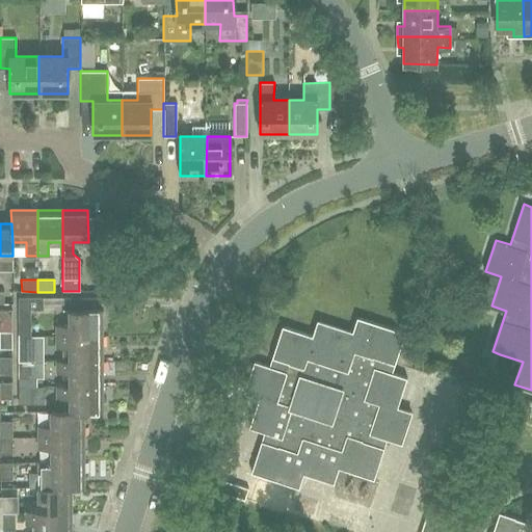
[(19,337),(31,336),(31,311),(44,311),(43,298),(18,298),(19,337)]
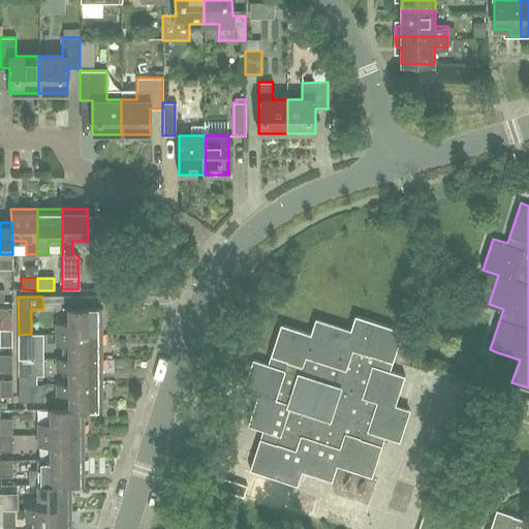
[(57,334),(101,334),(101,308),(69,308),(69,322),(56,322),(57,334)]
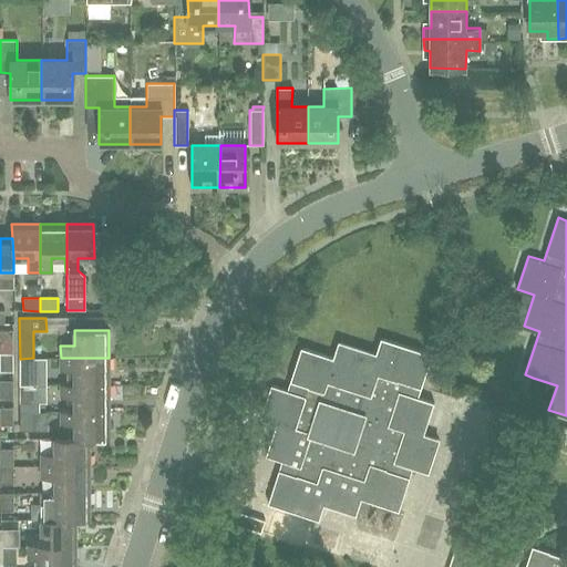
[(281,387),(272,384),(260,419),(277,424),(267,456),(282,461),(268,504),(319,521),(325,504),(357,515),(362,500),(400,511),(413,467),(429,473),(440,440),(423,434),(434,402),(419,397),(432,354),(381,337),(374,354),(338,342),(333,358),(302,347),(288,389),(281,387)]
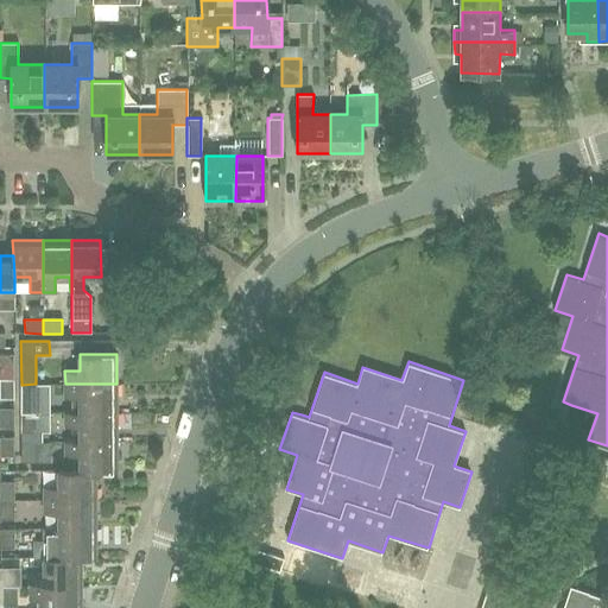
[(0,399),(13,399),(13,380),(0,379),(0,399)]
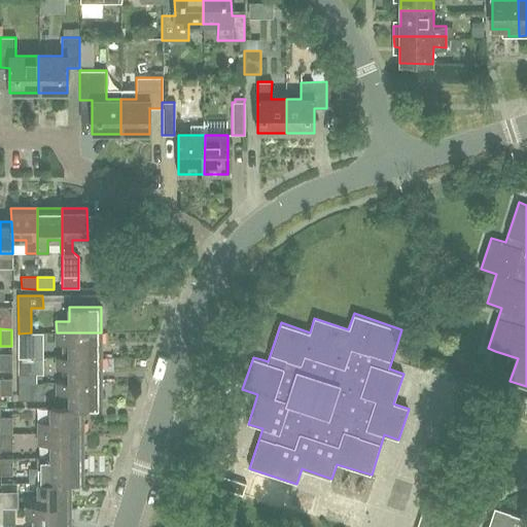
[(31,332),(19,334),(19,350),(31,350),(31,332)]
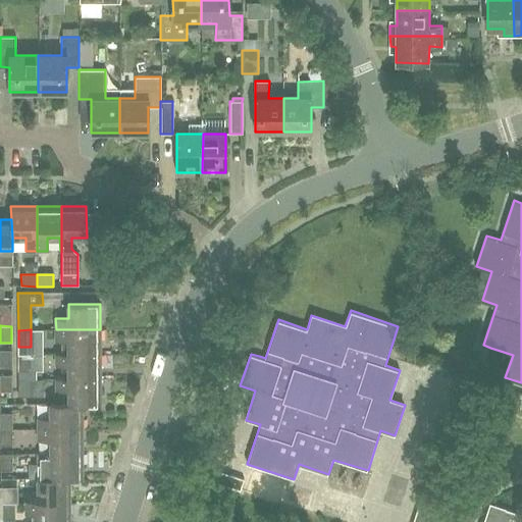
[(55,354),(100,354),(100,329),(56,329),(56,341),(62,341),(62,353),(55,353),(55,354)]
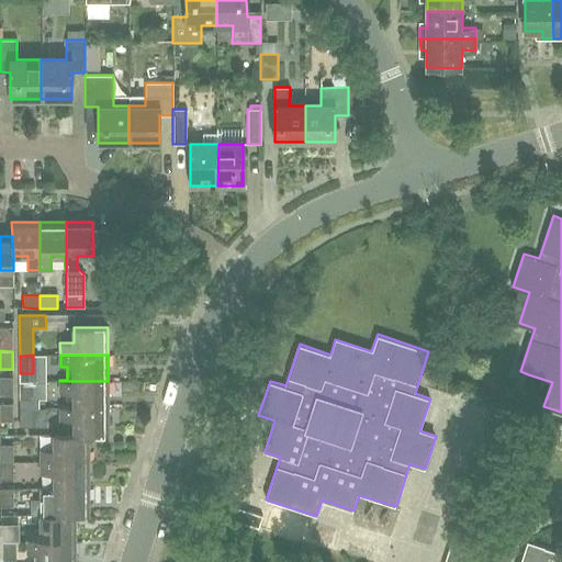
[(0,394),(13,395),(13,378),(0,378),(0,394)]
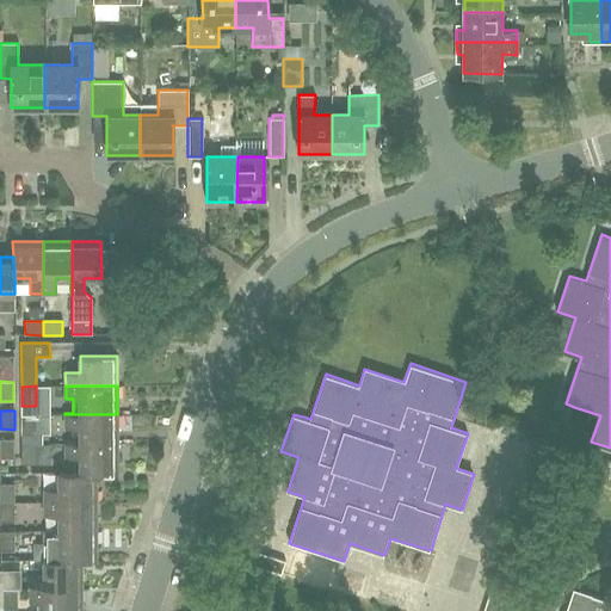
[(66,444),(117,443),(117,414),(65,414),(65,427),(80,427),(80,443),(66,443),(66,444)]
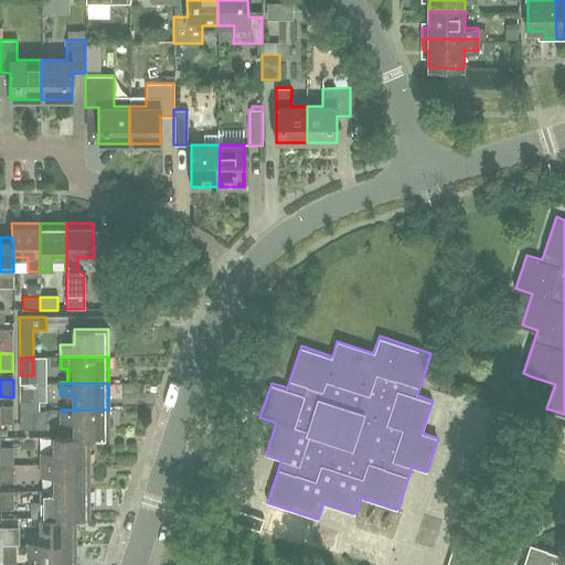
[(33,403),(33,385),(20,384),(20,402),(33,403)]
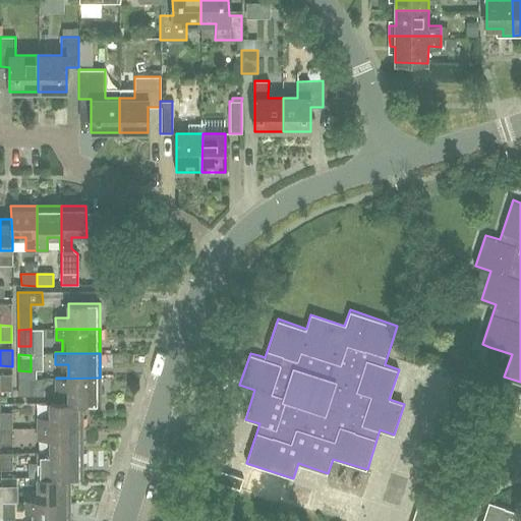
[(471,380),(475,367),(451,359),(447,371),(471,380)]
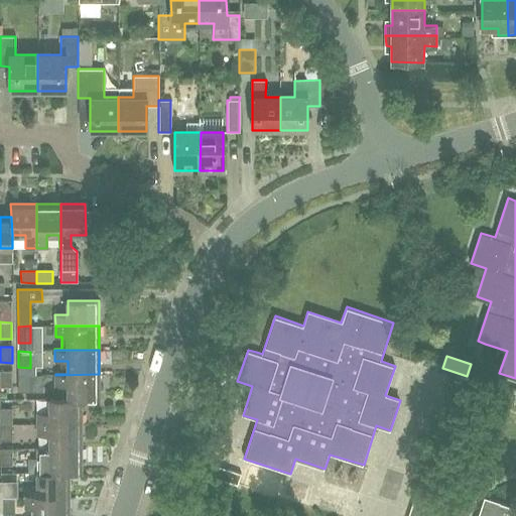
[(0,387),(12,387),(12,372),(0,371),(0,387)]
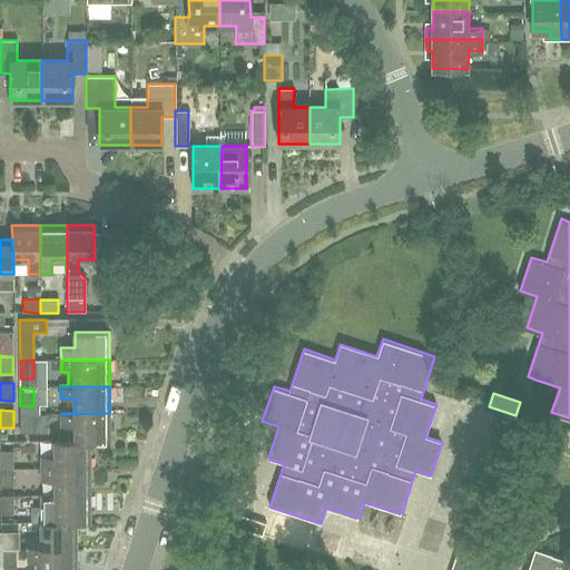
[(89,441),(89,442),(109,442),(109,413),(61,414),(61,425),(75,425),(75,440),(75,441),(89,441)]
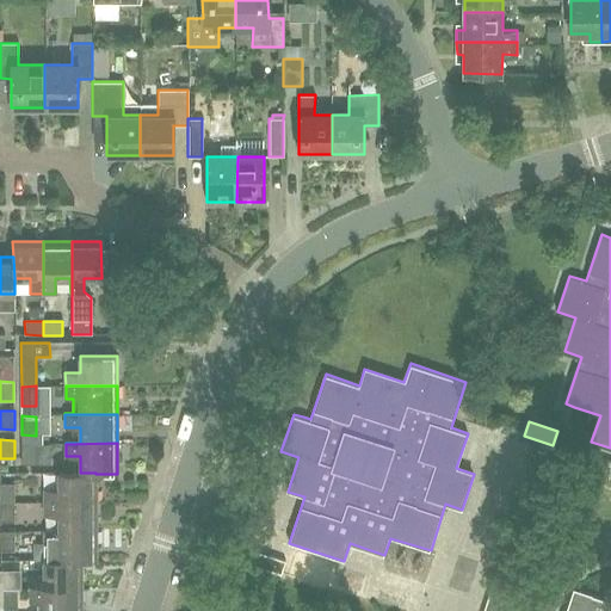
[(22,464),(36,464),(36,445),(22,445),(22,464)]
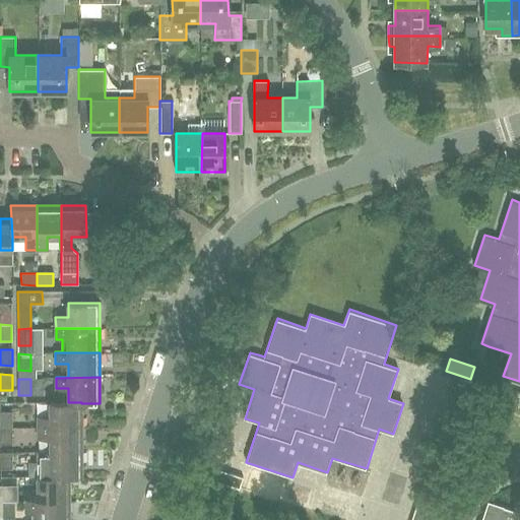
[(81,428),(81,403),(81,402),(68,402),(68,401),(50,402),(50,415),(38,415),(38,428),(81,428)]
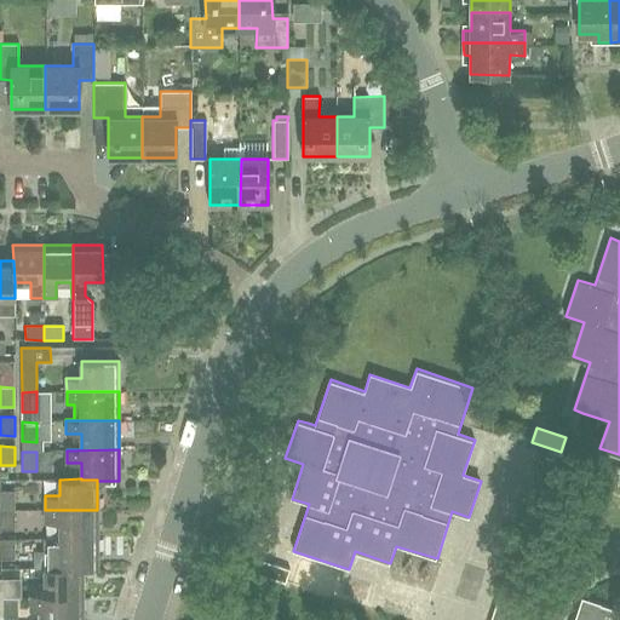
[(0,509),(15,510),(15,491),(0,491),(0,509)]
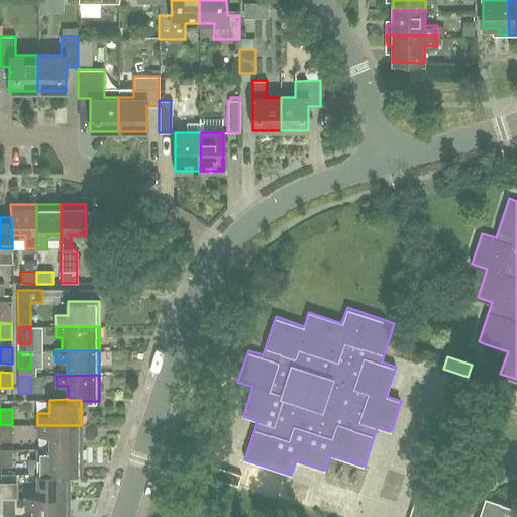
[(12,425),(0,424),(0,441),(12,442),(12,425)]
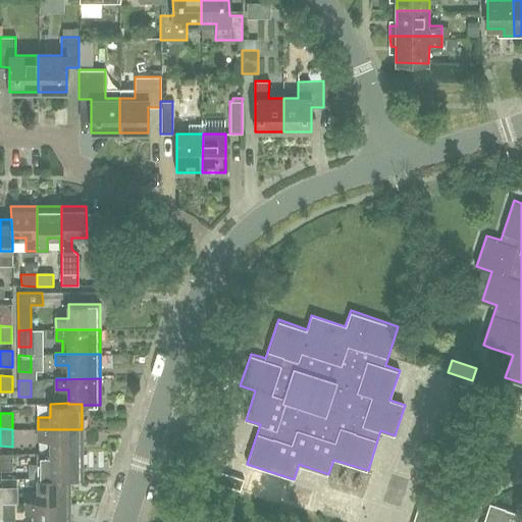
[(38,454),(83,453),(82,429),(38,429),(38,439),(50,439),(50,453),(38,453),(38,454)]
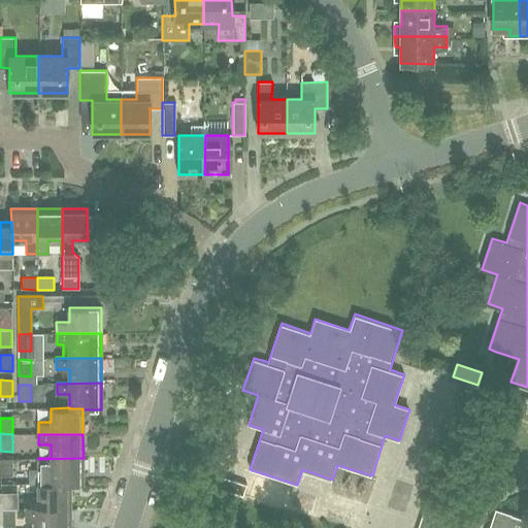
[(14,470),(34,470),(34,450),(14,449),(14,470)]
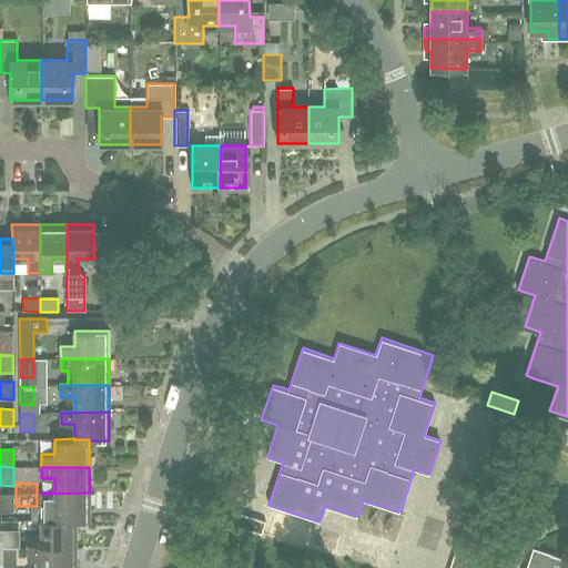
[(77,520),(90,520),(90,493),(41,494),(41,504),(41,519),(54,519),(56,520),(77,520)]
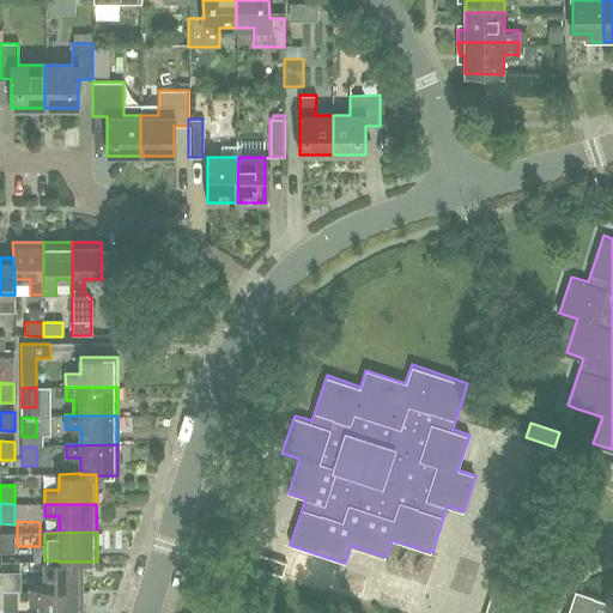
[(0,553),(14,553),(14,534),(0,534),(0,553)]
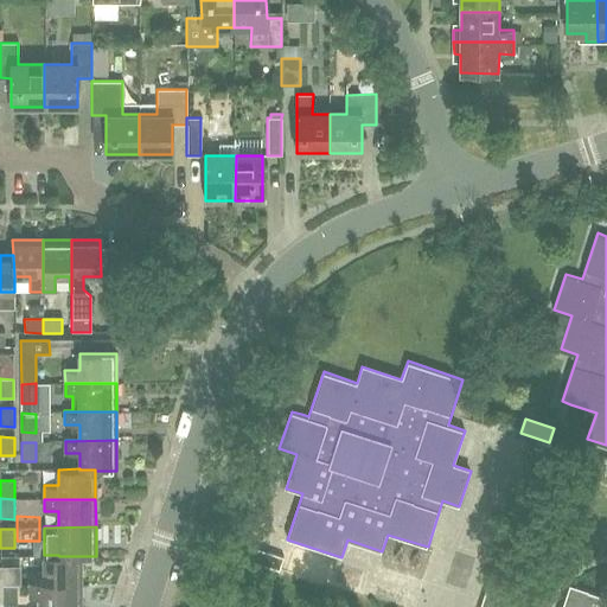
[(279,570),(283,556),(254,547),(249,561),(279,570)]
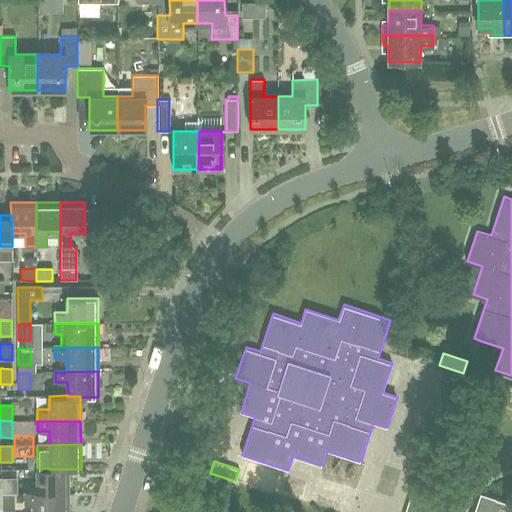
[(69,493),(69,469),(50,469),(49,468),(37,468),(37,482),(24,483),(25,493),(69,493)]
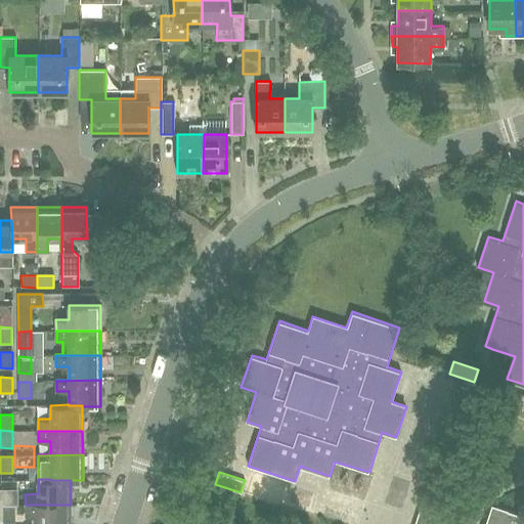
[(395,509),(409,510),(411,485),(397,483),(395,509)]
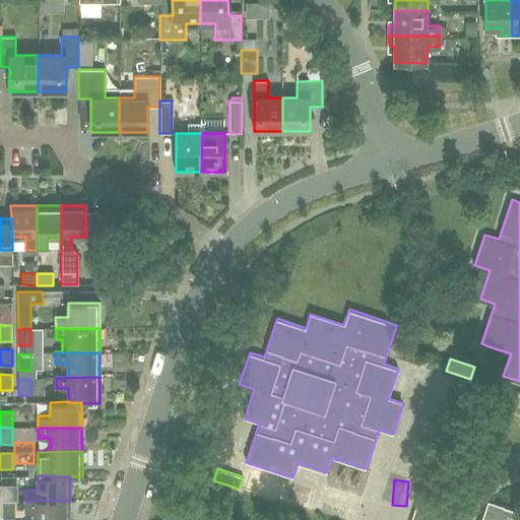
[(69,519),(70,501),(25,501),(25,512),(31,512),(31,519),(69,519)]
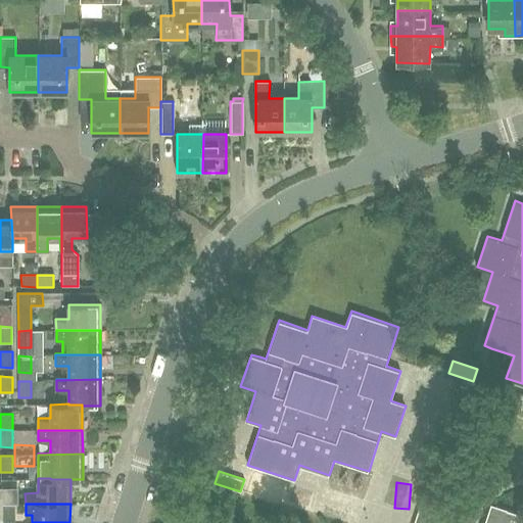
[(522,522),(522,515),(491,505),(485,522),(522,522)]
